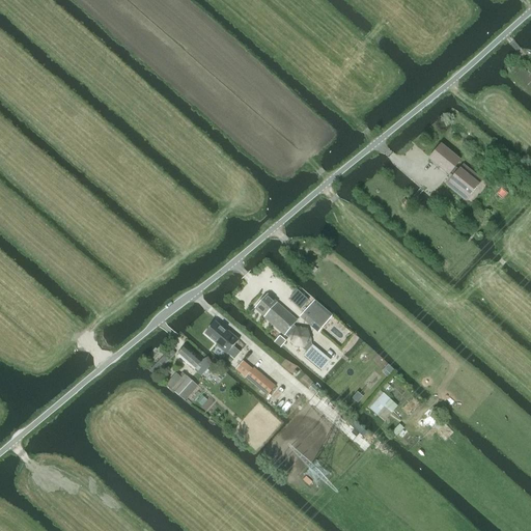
[(441,145),(430,158),(450,173),(451,172),(455,175),(450,182),(469,197),(479,184),(460,169),(458,170),(454,167),(459,162),(462,160),(442,144),(441,145)]
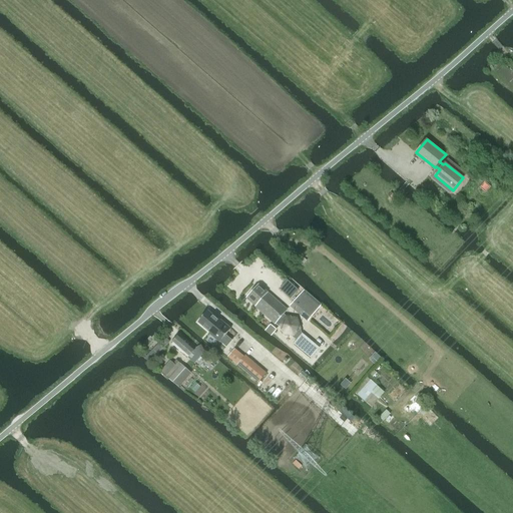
[(258,286),(247,298),(255,305),(255,306),(276,323),(279,326),(280,325),(287,316),(284,314),(287,311),(258,286)]
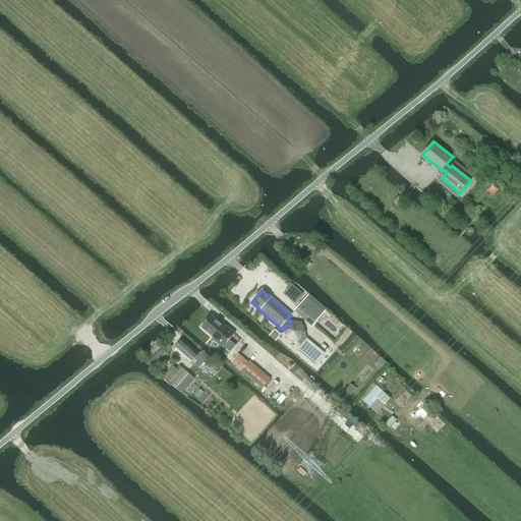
[(308,294),(294,310),(311,327),(327,309),(308,294)]
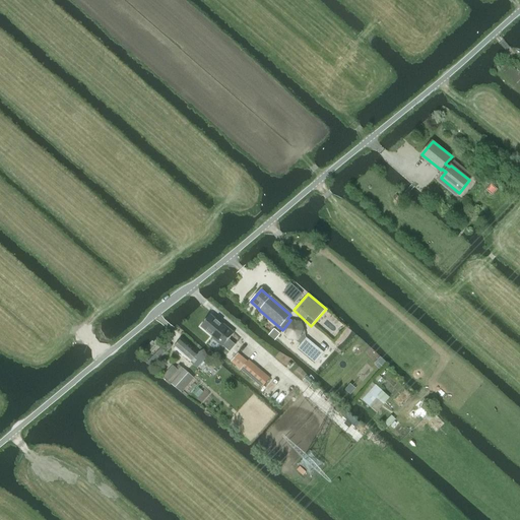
[(211,315),(201,326),(213,337),(212,338),(222,346),(223,345),(230,350),(234,345),(229,340),(234,333),(211,315)]
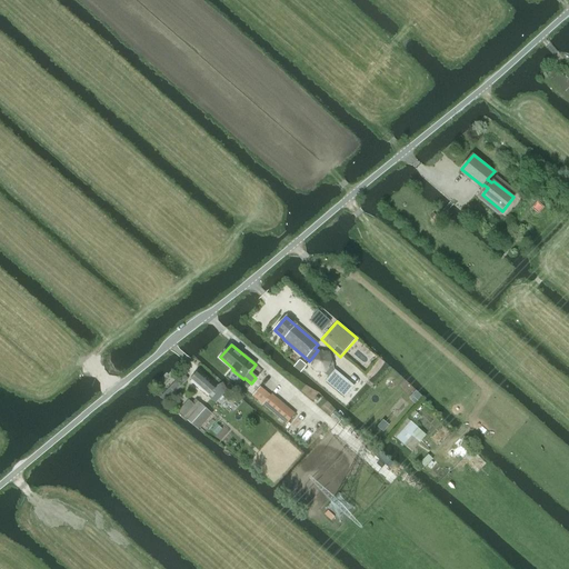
[(318,350),(310,360),(315,371),(326,373),(333,363),(329,352),(318,350)]
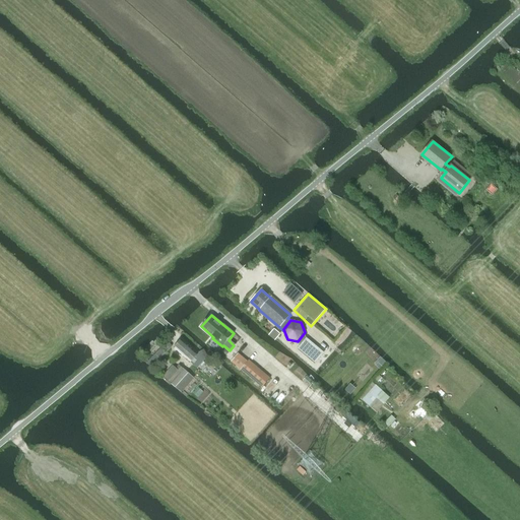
[(181,339),(174,347),(186,359),(190,363),(197,369),(204,361),(209,358),(207,354),(204,349),(199,352),(197,354),(193,350),(181,339)]
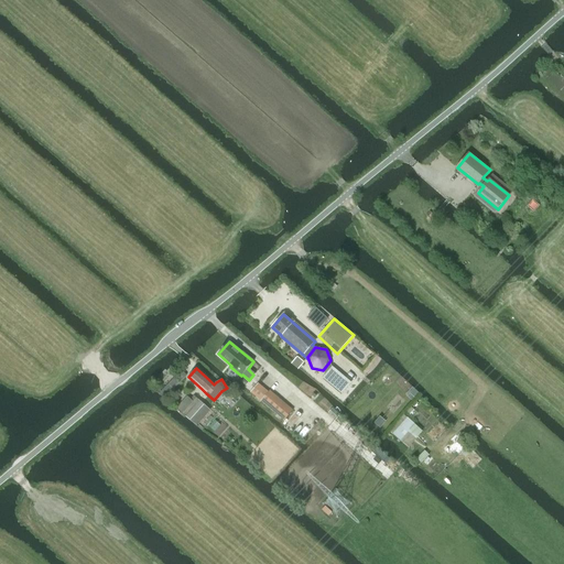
[(180,382),(175,378),(160,394),(164,399),(180,382)]
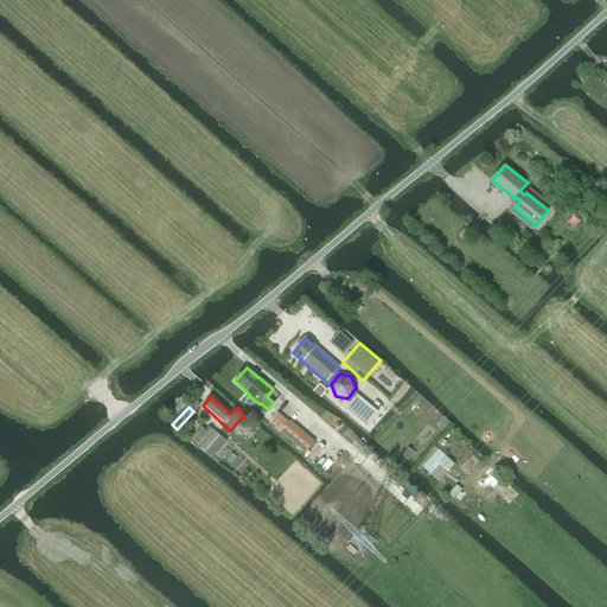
[(270,422),(269,422),(280,432),(287,423),(288,422),(281,416),(278,413),(270,422)]
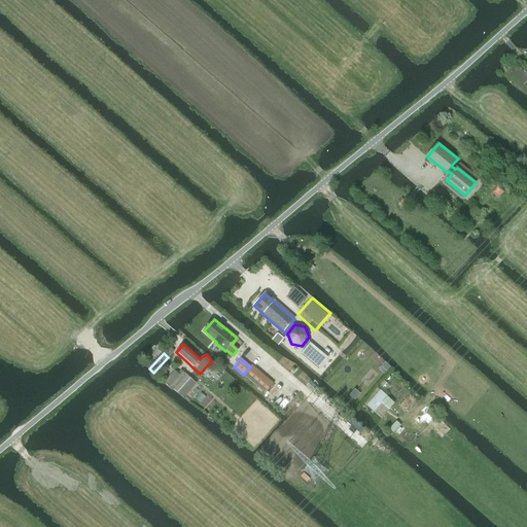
[(177,373),(167,384),(178,393),(190,378),(188,376),(182,371),(178,374),(177,373)]
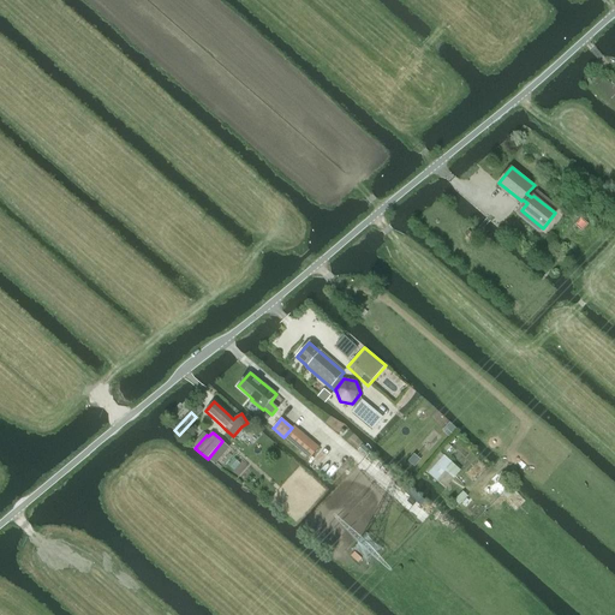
[(311,440),(300,452),(310,459),(320,447),(311,440)]
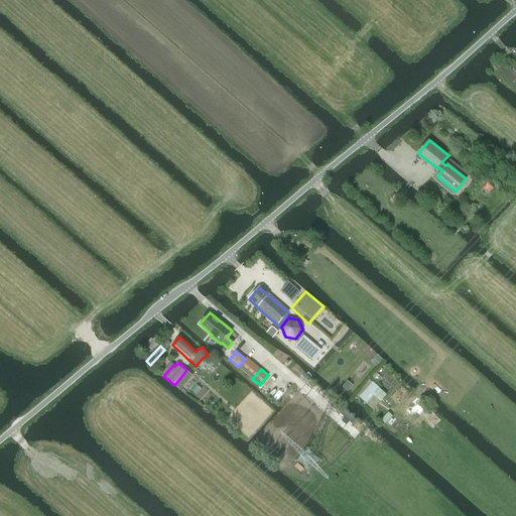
[(355,394),(367,404),(380,388),(369,378),(355,394)]
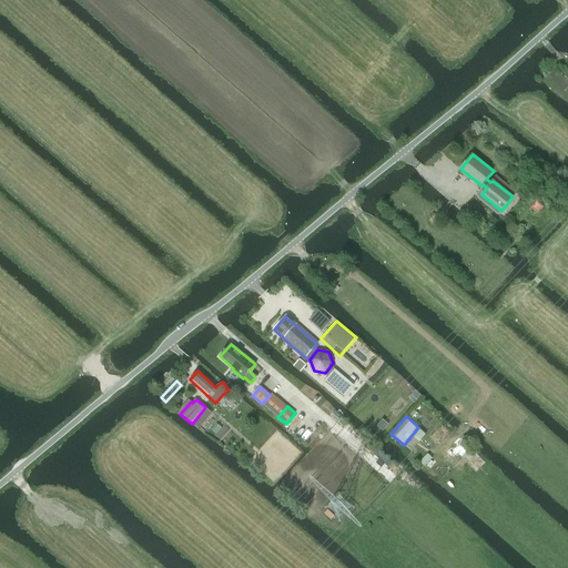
[(421,463),(424,466),(432,458),(428,454),(421,463)]
